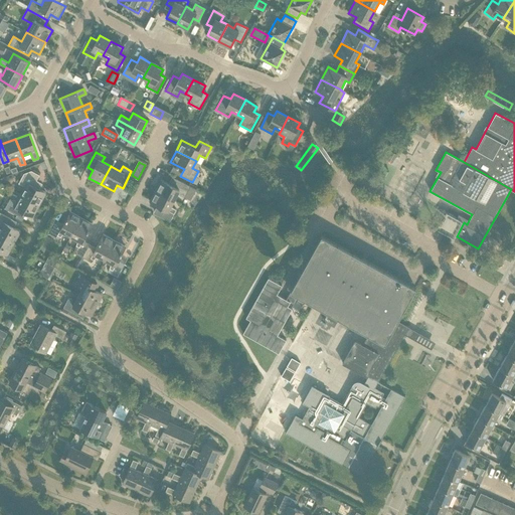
[(25,186),(21,194),(39,204),(45,192),(35,186),(38,181),(36,180),(39,175),(31,171),(24,173),(19,183),(25,186)]
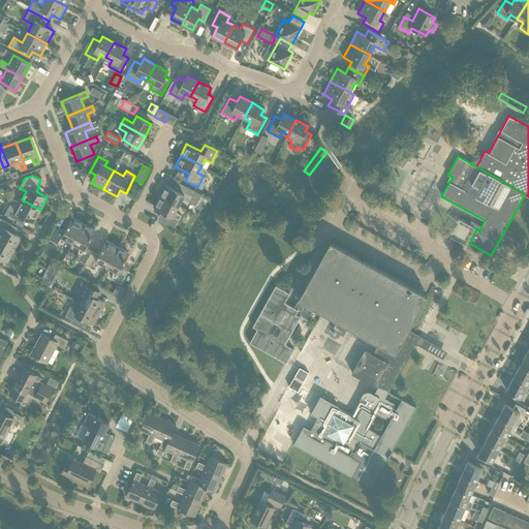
[(164,184),(159,195),(179,206),(182,198),(189,203),(195,191),(180,183),(177,190),(164,184)]
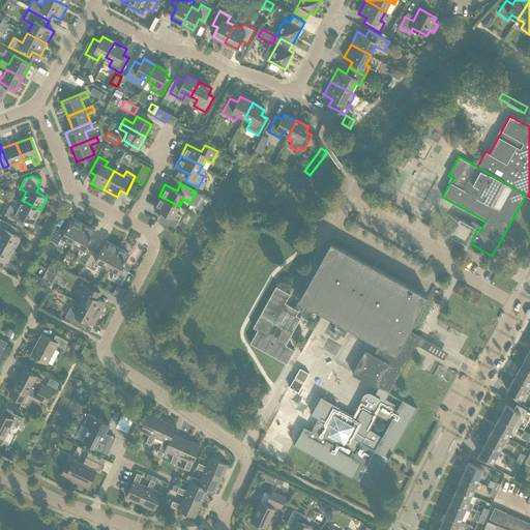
[(175,212),(179,206),(159,196),(153,207),(165,212),(160,221),(175,228),(181,215),(175,212)]
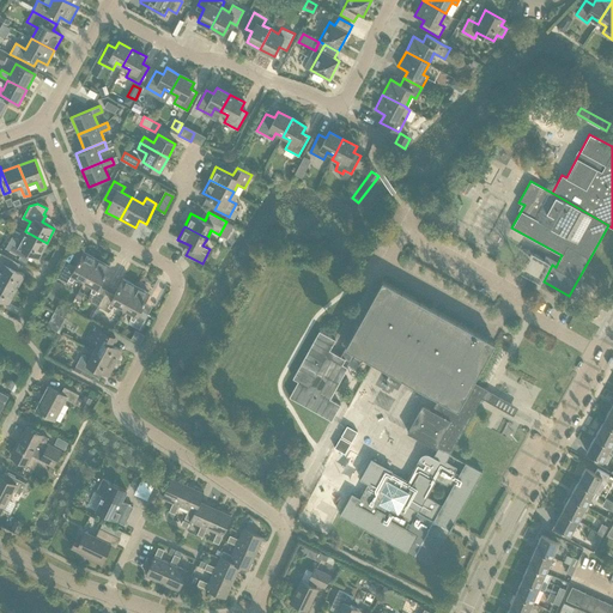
[(38,258),(47,243),(25,231),(19,241),(12,236),(6,248),(20,255),(24,249),(38,258)]
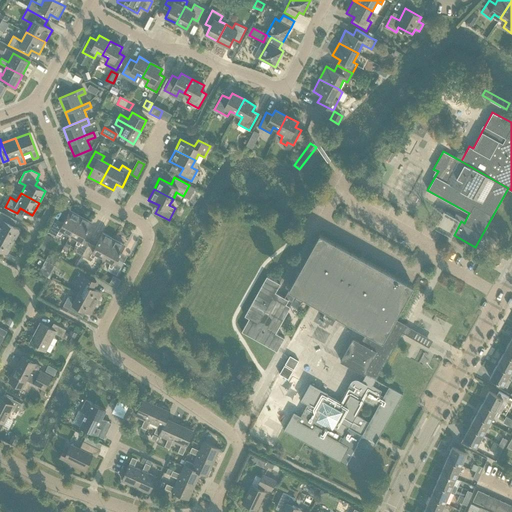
[(71,234),(81,216),(70,210),(63,223),(56,219),(49,233),(58,238),(64,231),(71,234)]
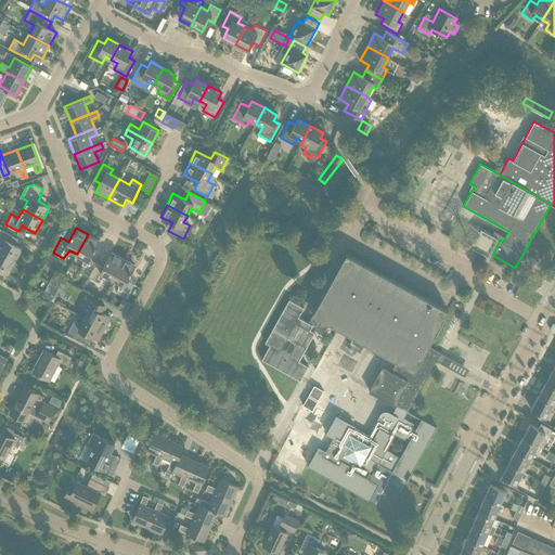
[(0,253),(15,261),(22,248),(9,241),(12,235),(0,229),(0,253)]
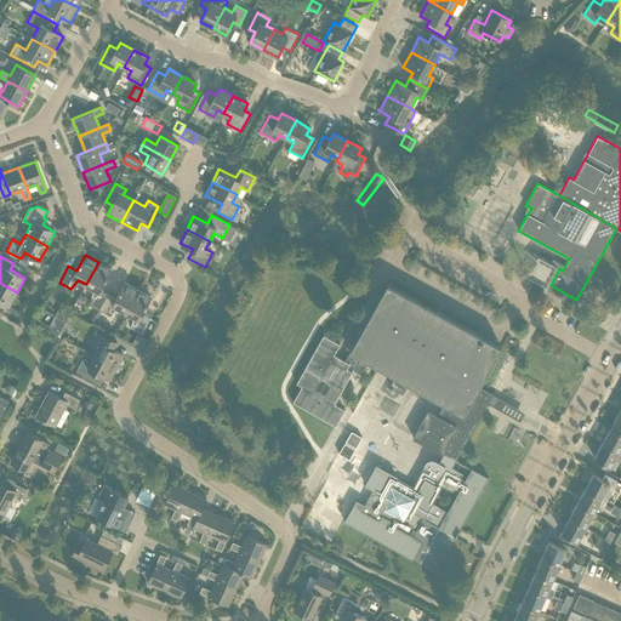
[(98,262),(86,284),(95,289),(89,305),(100,309),(108,294),(101,290),(112,269),(98,262)]
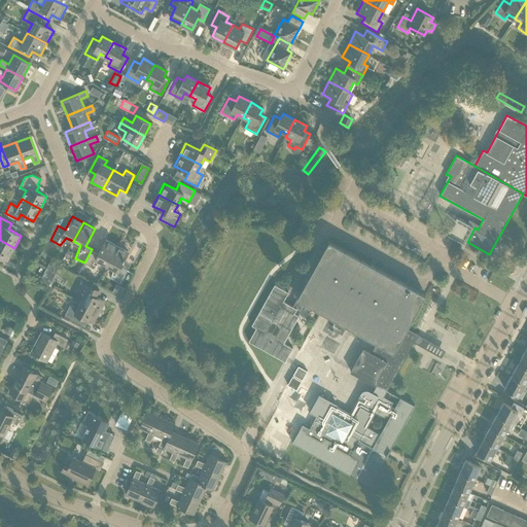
[(0,256),(7,260),(14,248),(0,240),(0,256)]
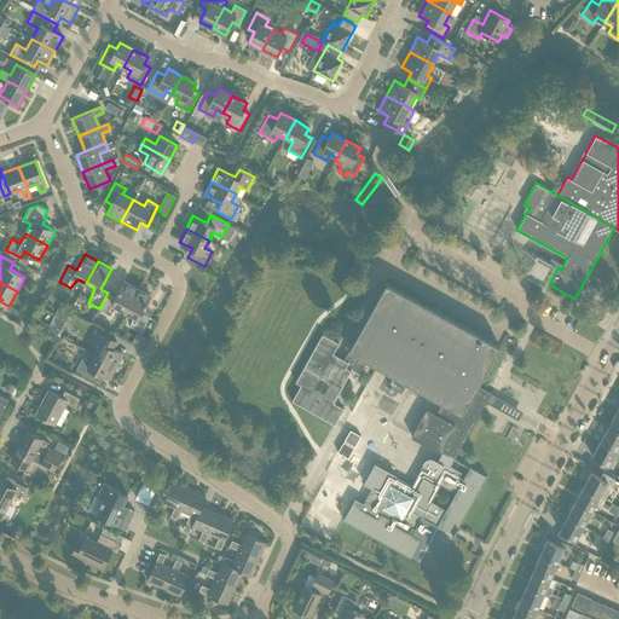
[(108,293),(99,308),(110,314),(117,307),(126,311),(138,289),(125,282),(116,298),(108,293)]
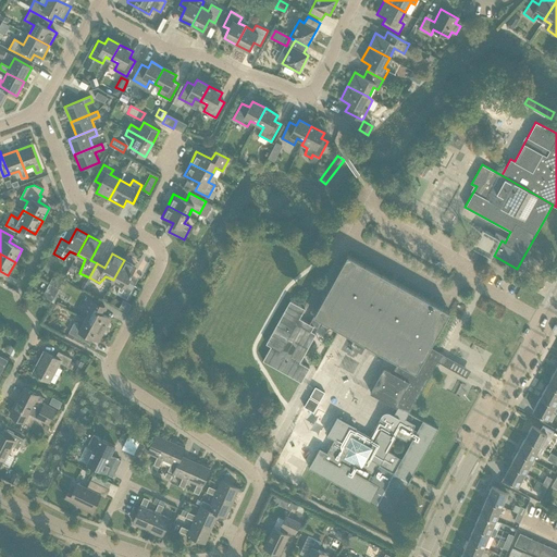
[(314,314),(398,361),(429,378),(437,361),(441,362),(444,356),(429,347),(449,311),(348,255),(314,314)]
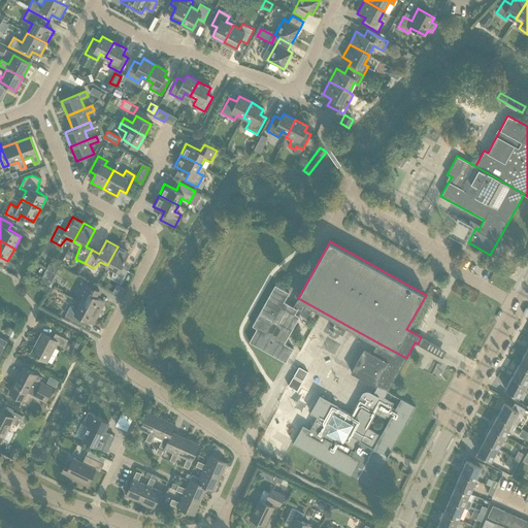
[(118,246),(107,265),(113,269),(111,278),(121,284),(128,269),(122,266),(128,253),(118,246)]
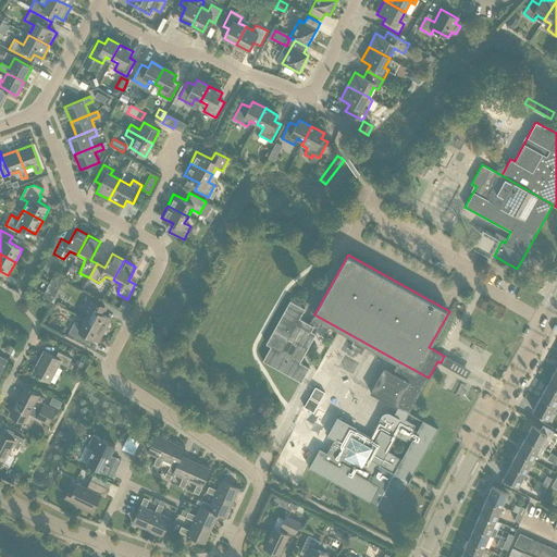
[(46,297),(53,301),(54,301),(61,289),(52,284),(46,297)]
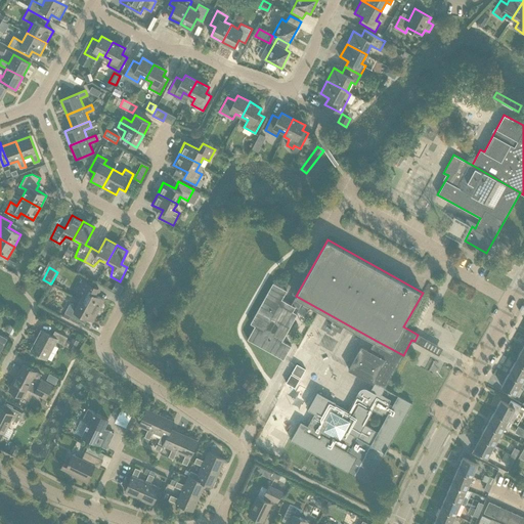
[(281,296),(287,288),(272,279),(250,320),(255,323),(247,337),(284,356),(291,343),(281,338),(297,311),(292,308),(294,303),(281,296)]
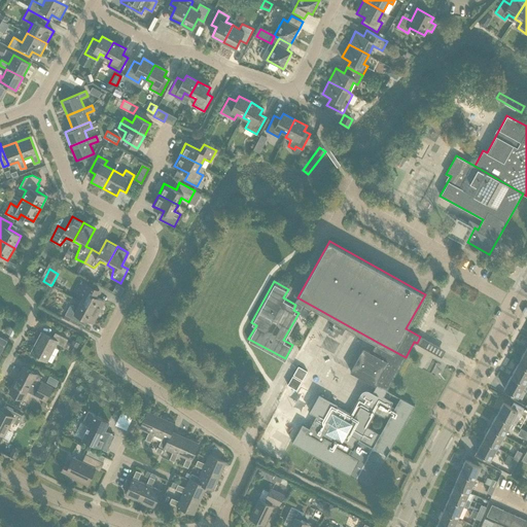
[(83,294),(80,302),(99,311),(105,301),(94,294),(97,289),(82,282),(77,291),(83,294)]
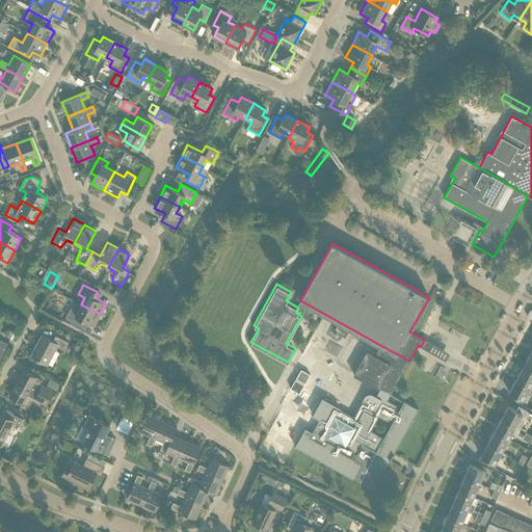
[(94,325),(100,314),(81,304),(78,311),(71,308),(65,317),(80,325),(83,319),(94,325)]
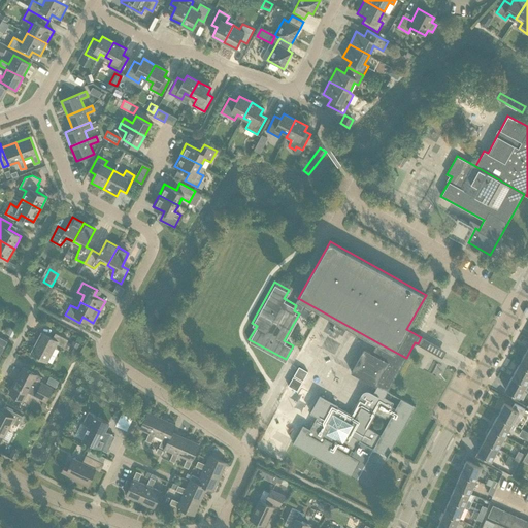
[(64,348),(68,340),(56,333),(53,338),(41,333),(31,354),(46,362),(57,343),(64,348)]
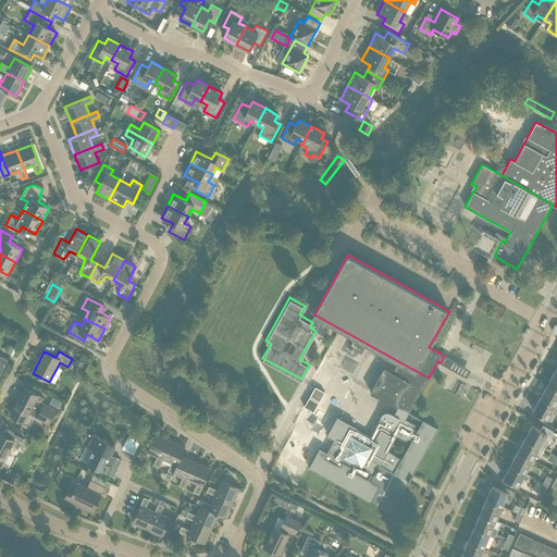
[(84,362),(77,359),(72,369),(79,372),(84,362)]
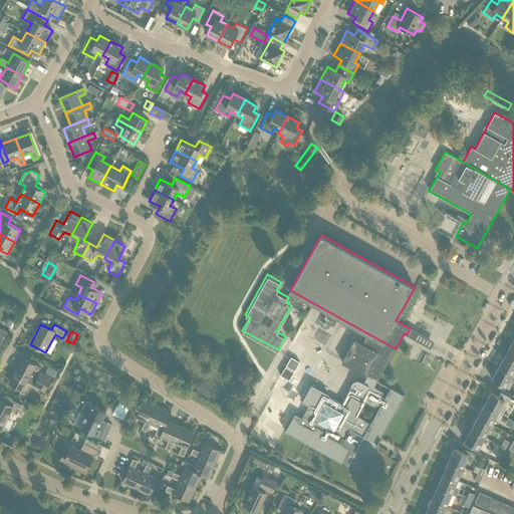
[(373,387),(396,348),(367,333),(361,344),(354,339),(341,362),(365,375),(365,374),(372,378),(365,392),(351,384),(341,403),(328,396),(328,395),(311,384),(302,402),(309,405),(302,418),(295,414),(285,432),(341,463),(350,448),(340,442),(342,439),(344,440),(350,430),(363,437),(359,445),(372,452),(405,396),(390,388),(384,399),(381,397),(383,393),(373,387)]
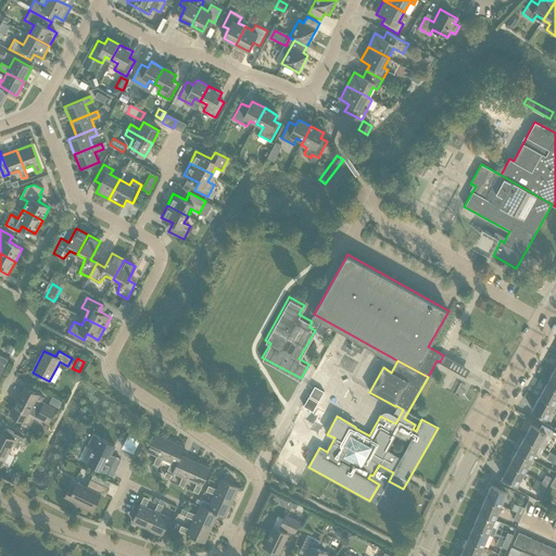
[(554,405),(555,401),(555,389),(546,383),(539,396),(554,405)]
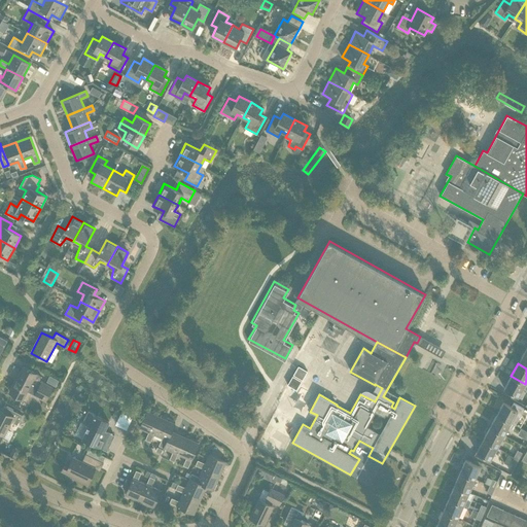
[(299,366),(293,375),(302,379),(307,371),(299,366)]
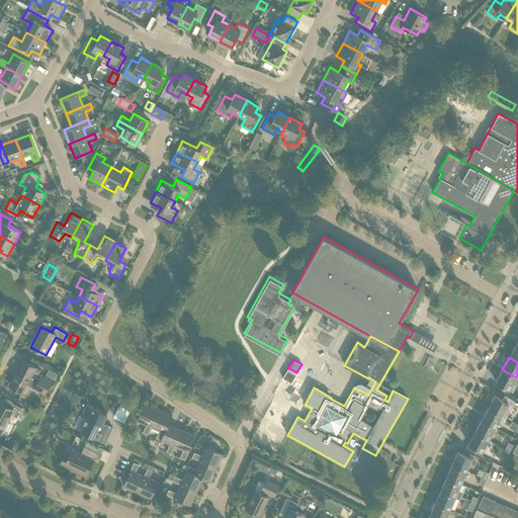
[(38,373),(40,370),(26,362),(23,369),(19,367),(10,385),(22,393),(26,383),(33,387),(46,394),(53,380),(38,373)]
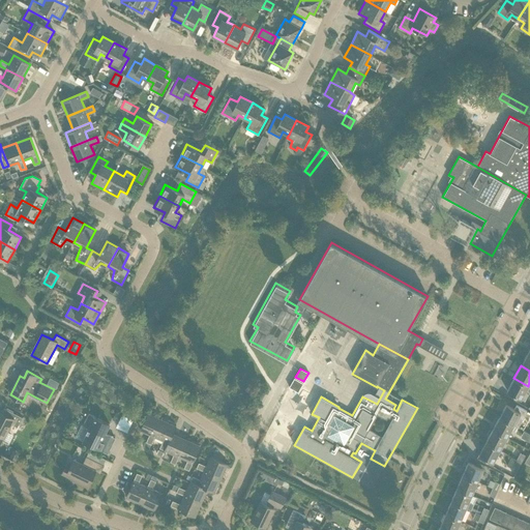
[(294,378),(290,386),(298,391),(302,383),(294,378)]
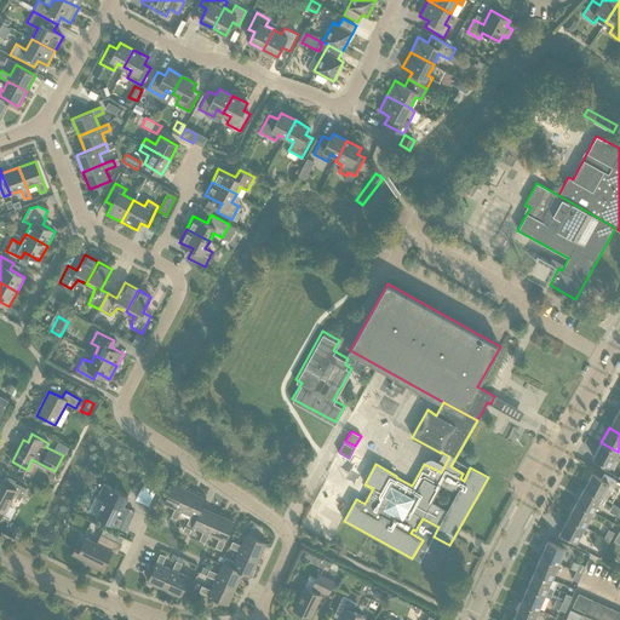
[(609,466),(618,452),(601,442),(593,457),(609,466)]
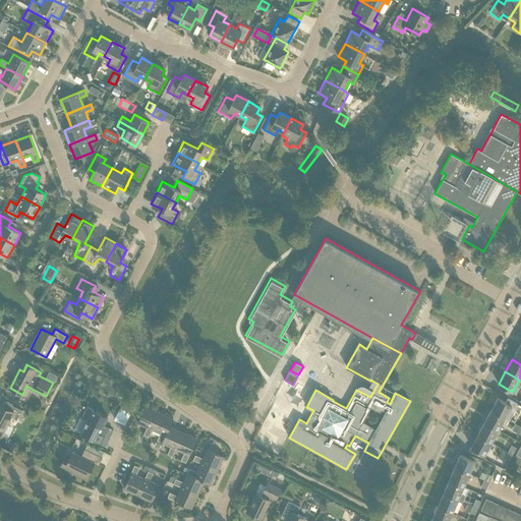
[(490,410),(505,417),(512,405),(498,398),(490,410)]
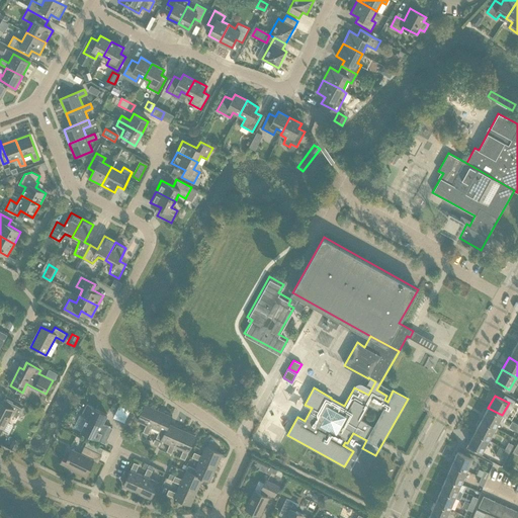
[(17,418),(22,409),(4,399),(1,405),(0,405),(0,432),(2,434),(12,415),(17,418)]
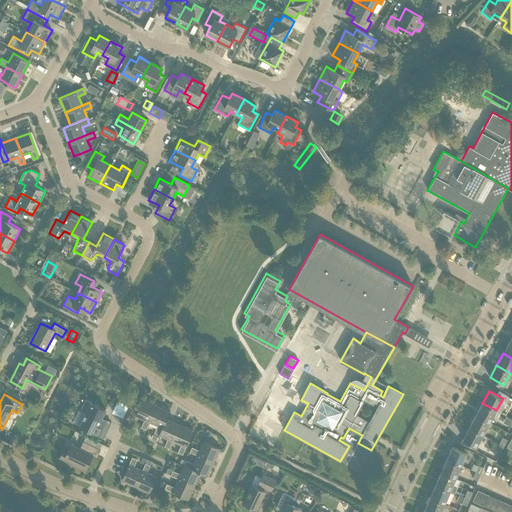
[(112,398),(109,404),(114,407),(117,400),(112,398)]
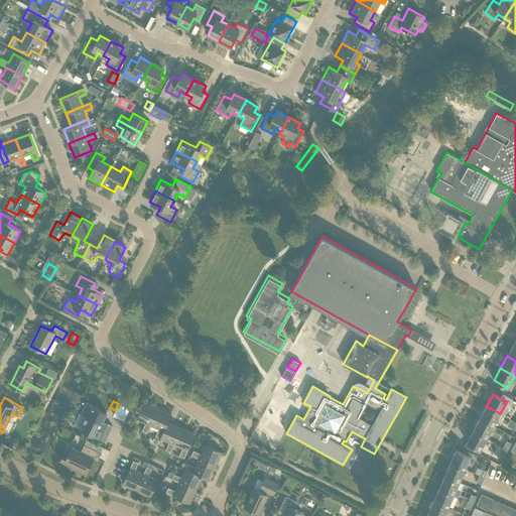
[(145,437),(150,424),(158,408),(144,402),(137,418),(146,422),(140,435),(145,437)]
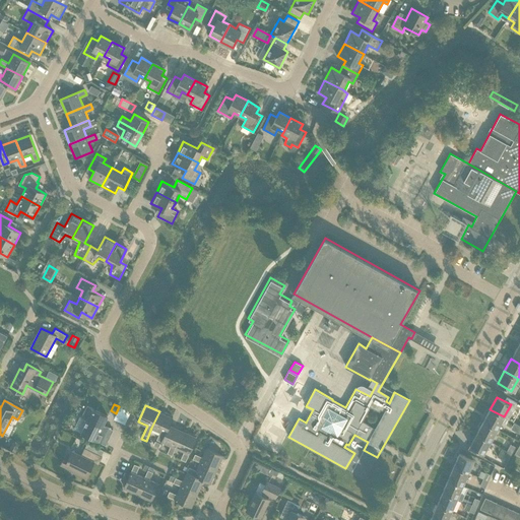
[(87,418),(81,433),(106,445),(113,430),(104,425),(108,415),(87,406),(82,416),(87,418)]
